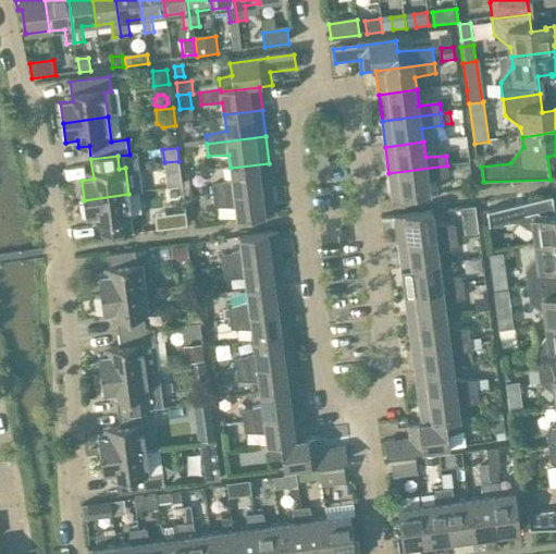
[(272,189),(269,163),(231,168),(233,183),(212,187),(213,197),(272,189)]
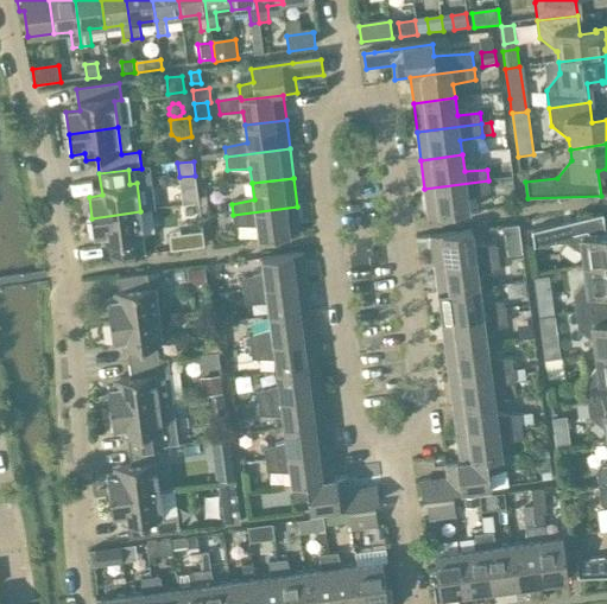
[(491,192),(488,180),(424,189),(429,218),(470,214),(468,197),(491,192)]
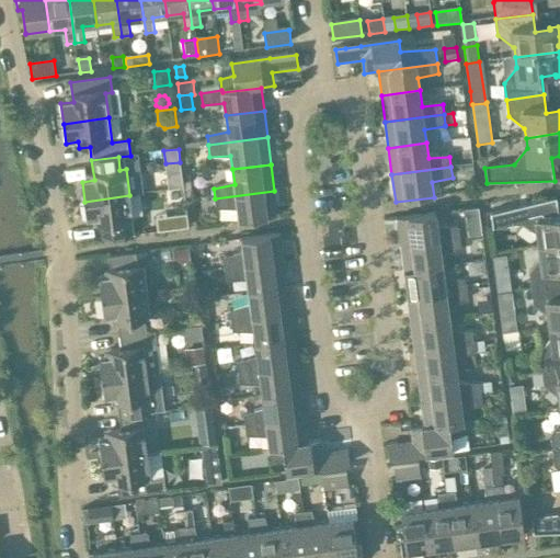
[(182,171),(167,173),(169,191),(184,189),(182,171)]
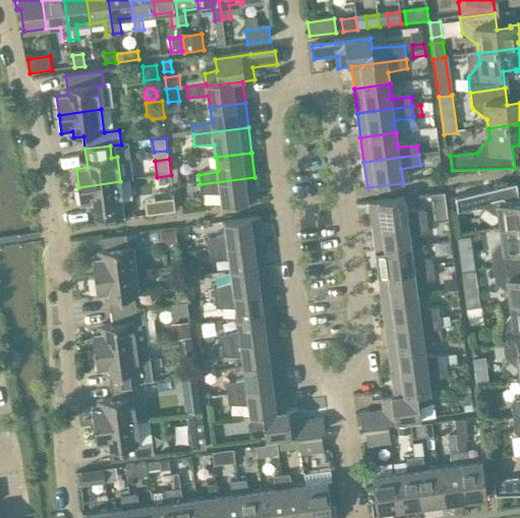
[(254,177),(199,184),(200,194),(221,193),(223,207),(257,202),(254,177)]
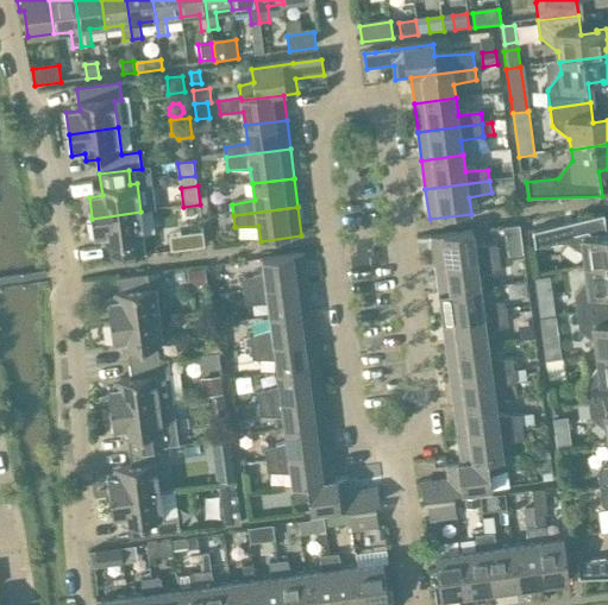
[(144,240),(140,212),(92,219),(94,240),(108,239),(111,259),(139,256),(138,241),(144,240)]
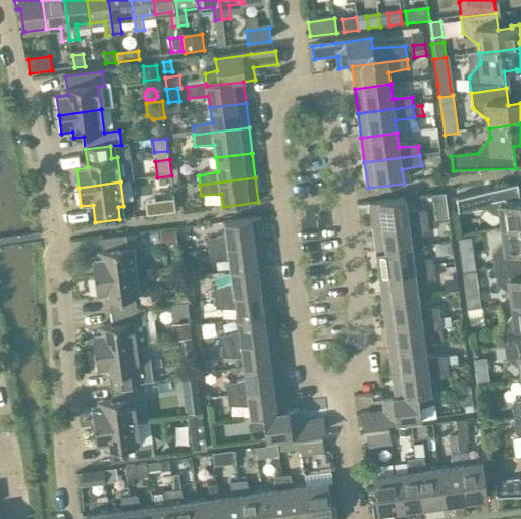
[(518,185),(457,199),(459,213),(486,209),(502,220),(503,229),(520,226),(520,199),(518,185)]
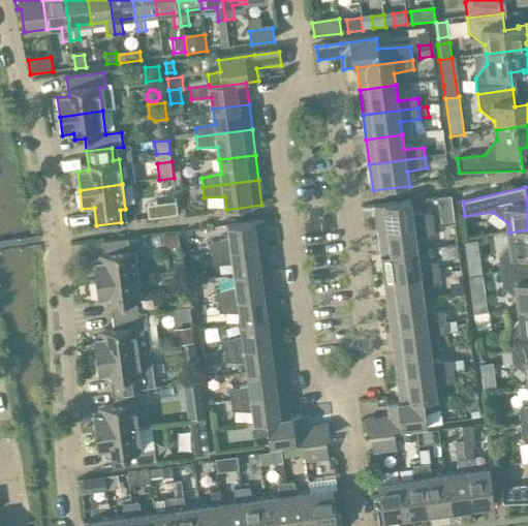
[(452,197),(439,198),(442,223),(444,223),(453,221),(455,221),(452,197)]
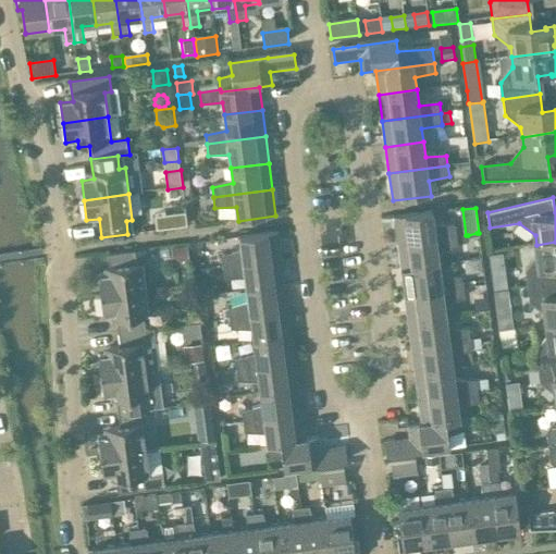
[(186,213),(169,216),(171,230),(188,228),(186,213)]
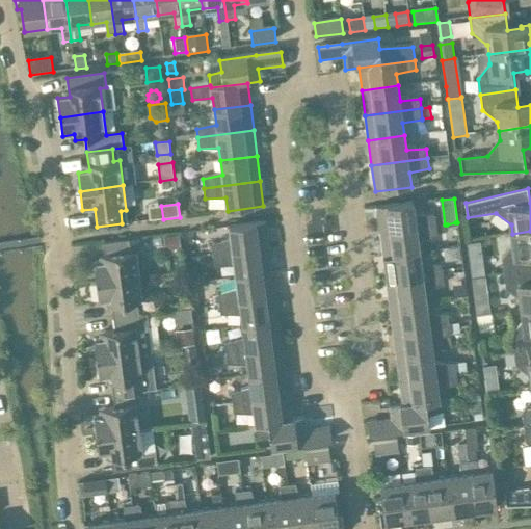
[(377,208),(380,233),(436,226),(435,216),(415,215),(414,204),(377,208)]
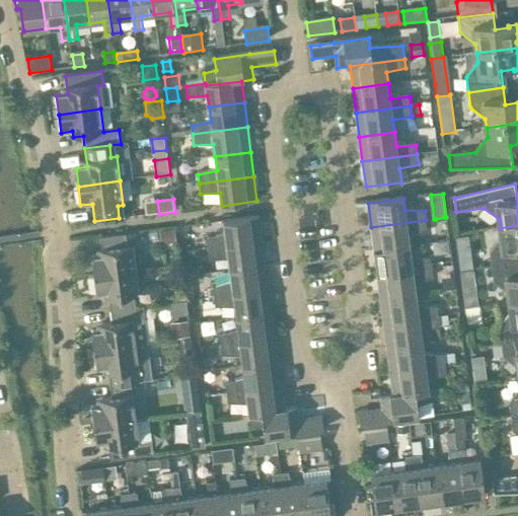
[(207,239),(208,248),(263,240),(260,217),(224,222),(225,233),(207,239)]
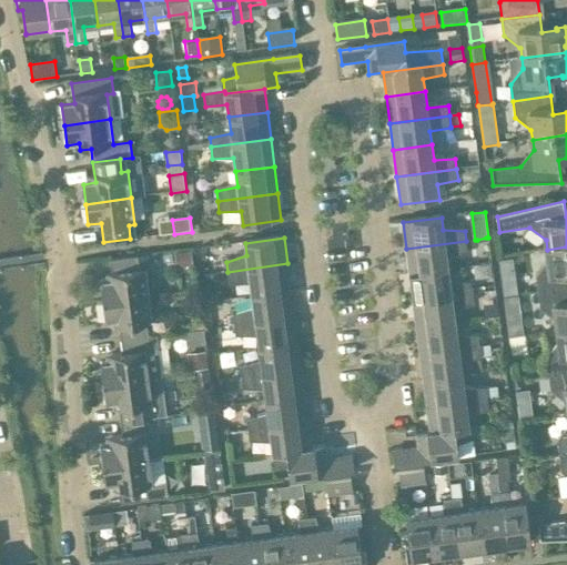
[(475,240),(466,241),(467,252),(478,249),(477,240),(475,240)]
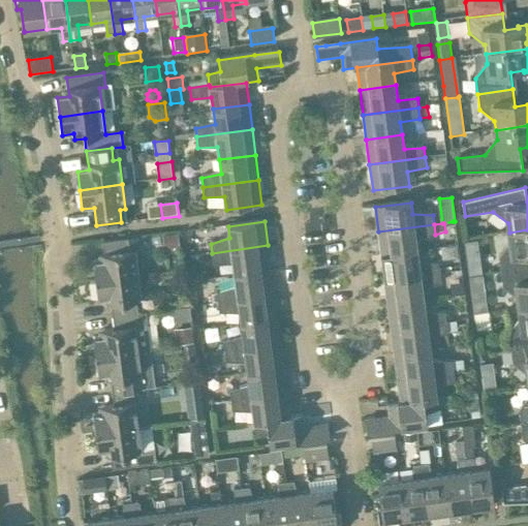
[(378,231),(381,256),(417,252),(416,241),(435,235),(434,224),(378,231)]
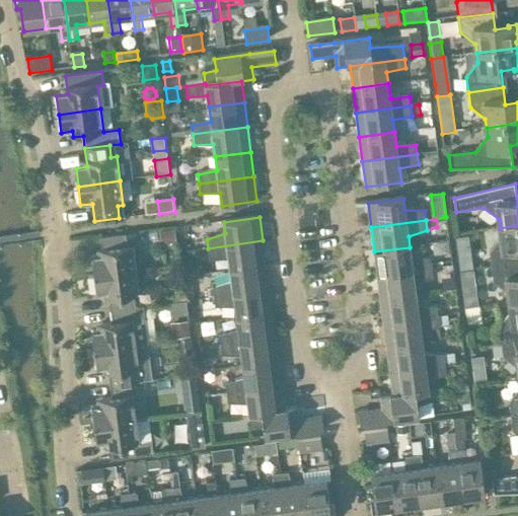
[(501,238),(490,252),(492,268),(517,264),(517,225),(500,228),(501,238)]
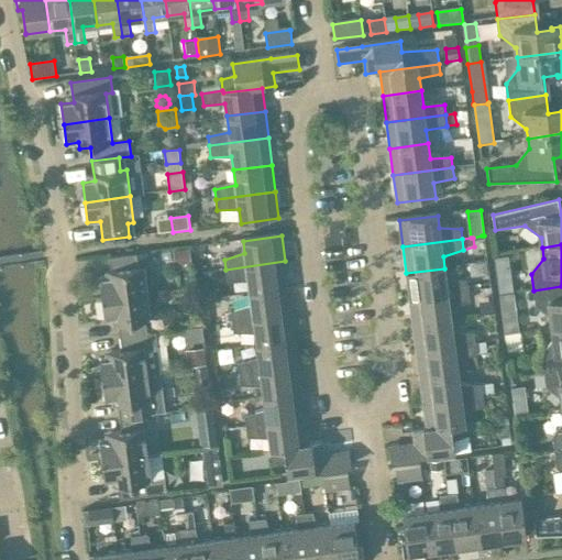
[(193,267),(190,251),(174,252),(176,270),(193,267)]
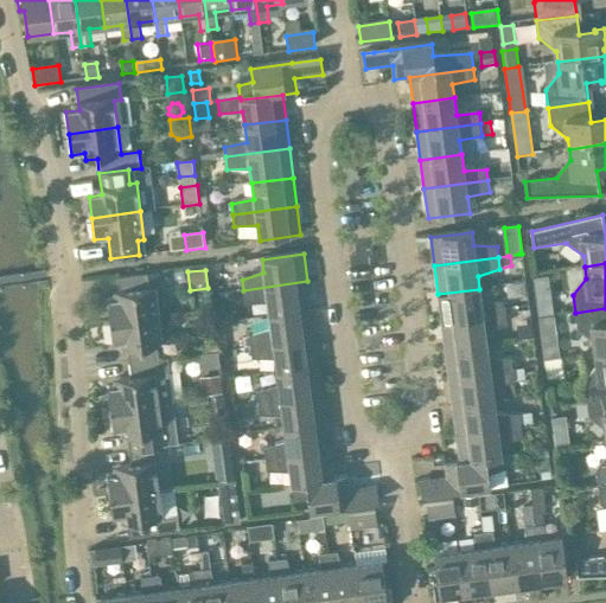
[(108,301),(110,324),(160,316),(157,288),(150,289),(147,275),(119,278),(121,300),(108,301)]
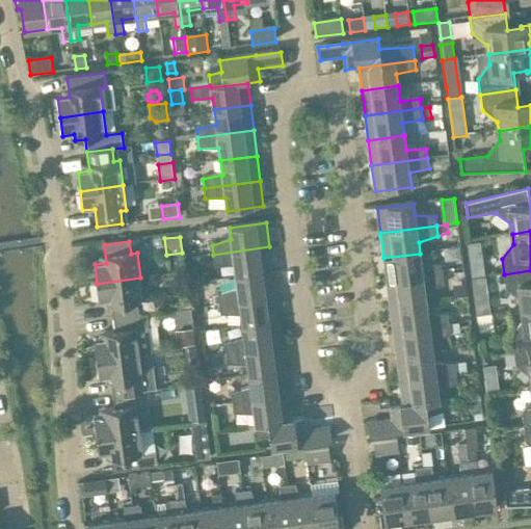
[(481,242),(468,244),(472,279),(485,276),(481,242)]
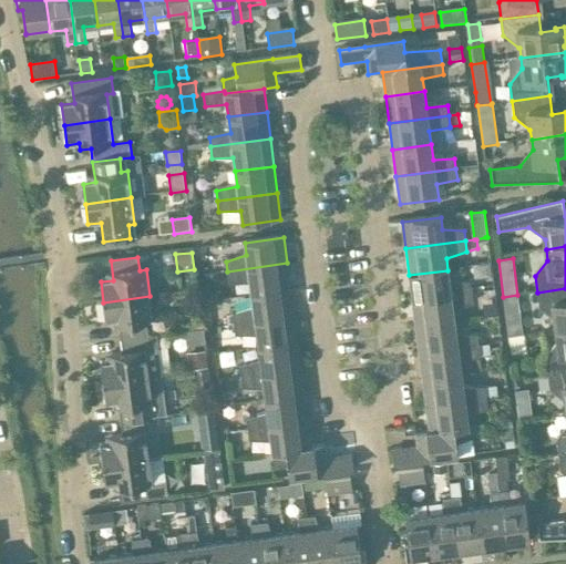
[(290,290),(287,263),(227,272),(228,283),(250,284),(251,295),(290,290)]
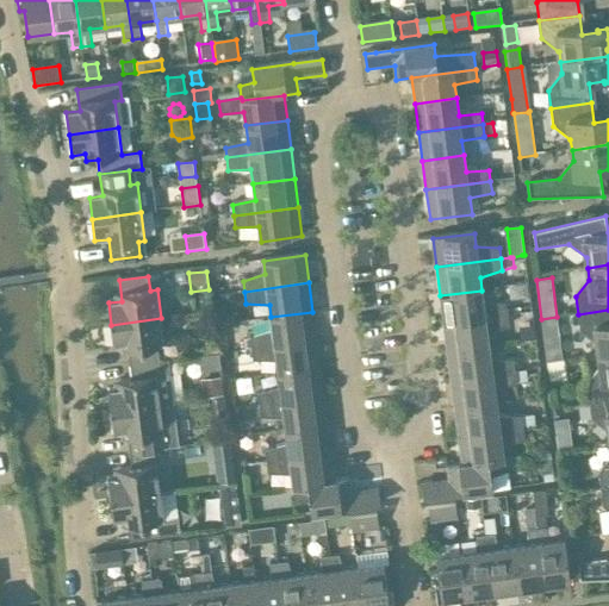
[(440,295),(443,323),(508,314),(507,304),(483,304),(482,291),(440,295)]
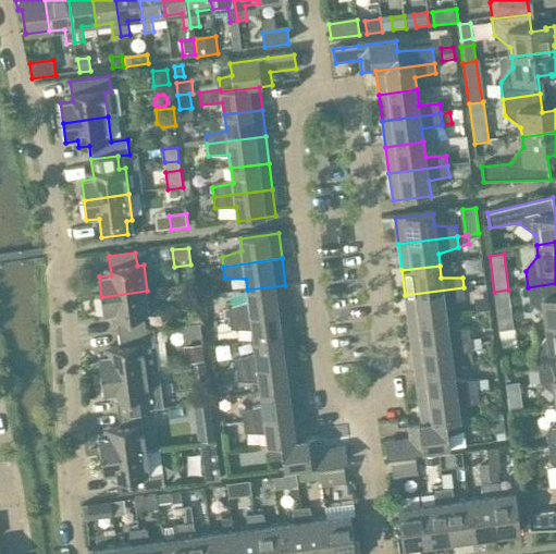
[(555,283),(528,287),(530,304),(545,316),(547,325),(555,323),(555,283)]
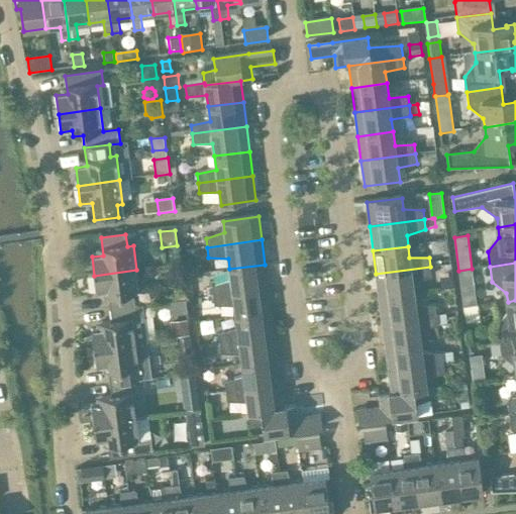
[(212,287),(213,296),(268,289),(265,265),(229,269),(230,281),(212,287)]
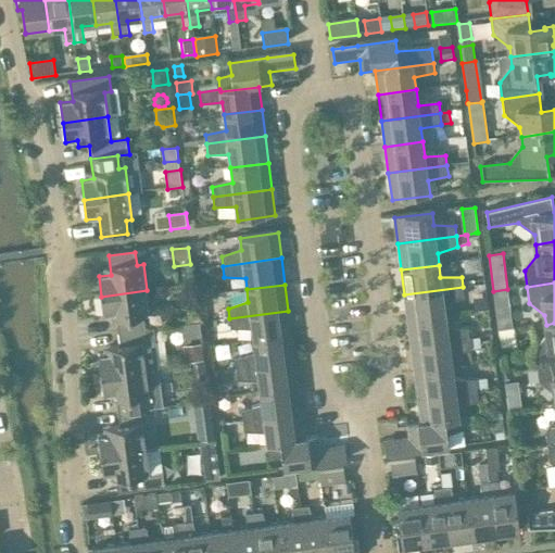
[(465,298),(463,287),(404,294),(407,319),(445,315),(444,304),(465,298)]
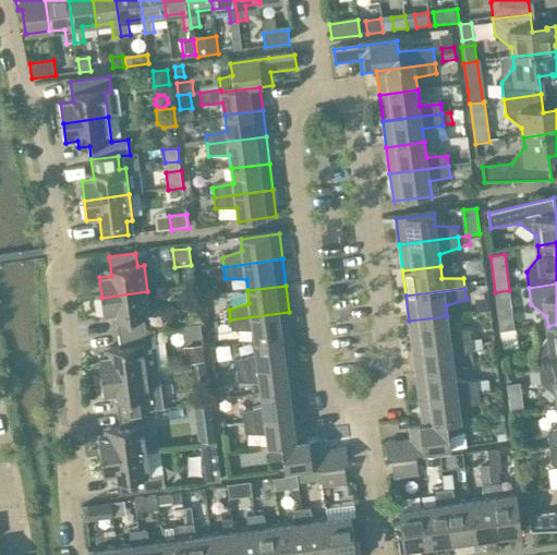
[(147,291),(101,298),(105,317),(117,315),(119,335),(146,332),(144,318),(150,317),(147,291)]
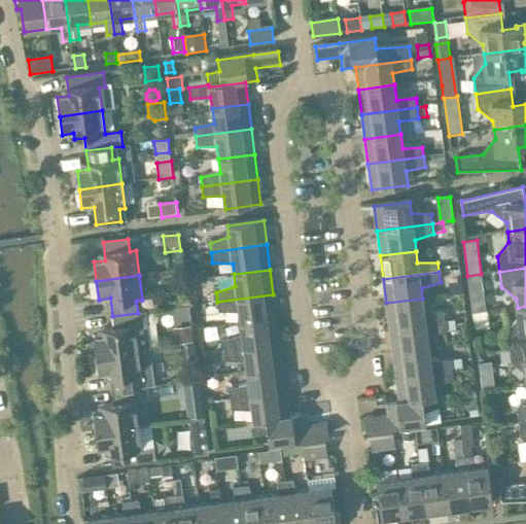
[(276,317),(273,294),(217,302),(218,312),(239,313),(240,321),(276,317)]
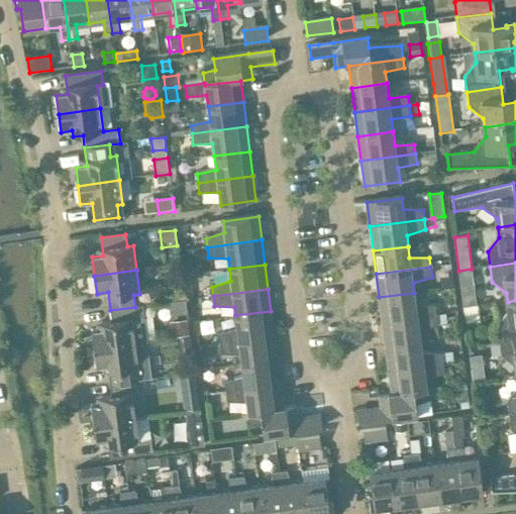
[(379,297),(382,322),(436,315),(435,306),(416,305),(414,293),(379,297)]
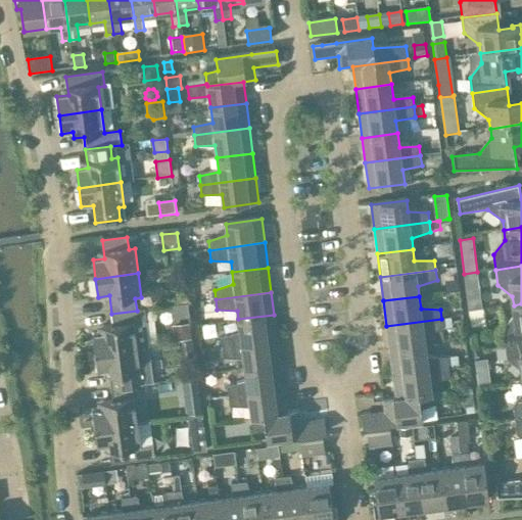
[(479,299),(468,301),(469,312),(482,310),(481,299),(479,299)]
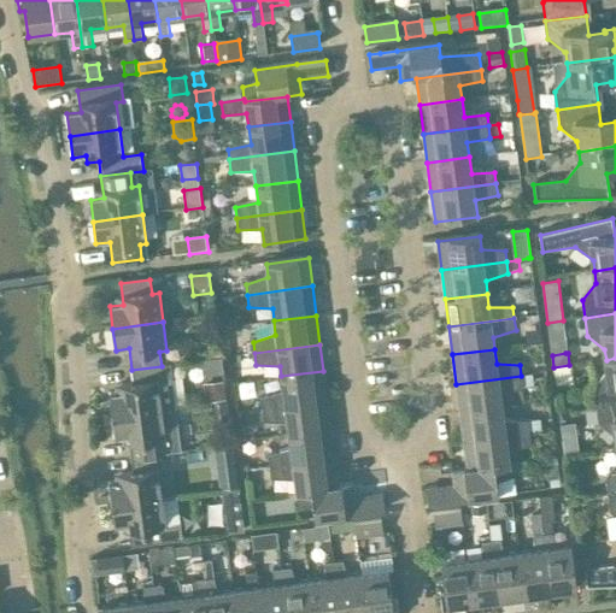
[(606,372),(593,389),(596,407),(615,404),(615,358),(606,360),(608,371),(606,372)]
